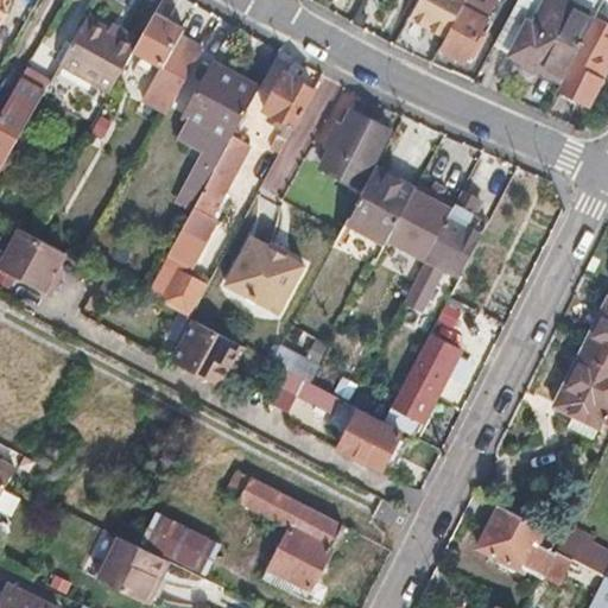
[(464,0),(416,0),(407,17),(444,38),(464,0)]
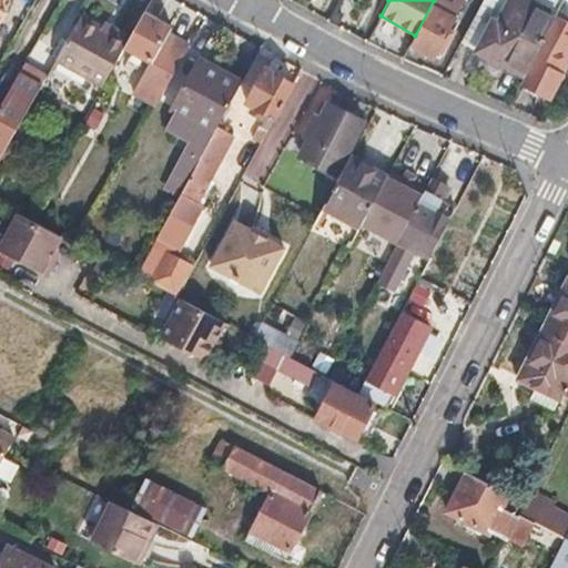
[(465,0),(434,0),(415,36),(411,43),(434,57),(440,44),(447,47),(455,32),(449,30),(465,0)]
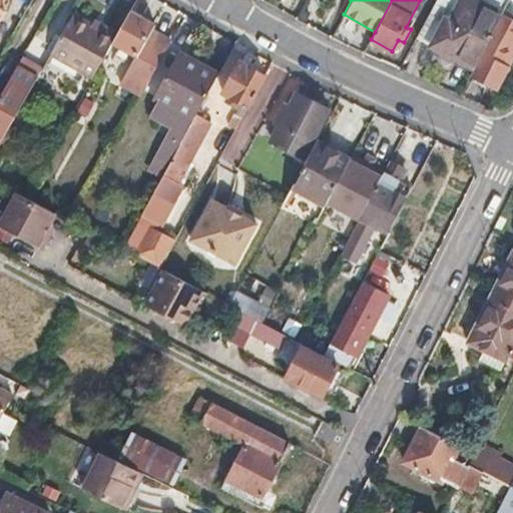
[(435,0),(416,37),(432,46),(446,19),(450,21),(460,0),(435,0)]
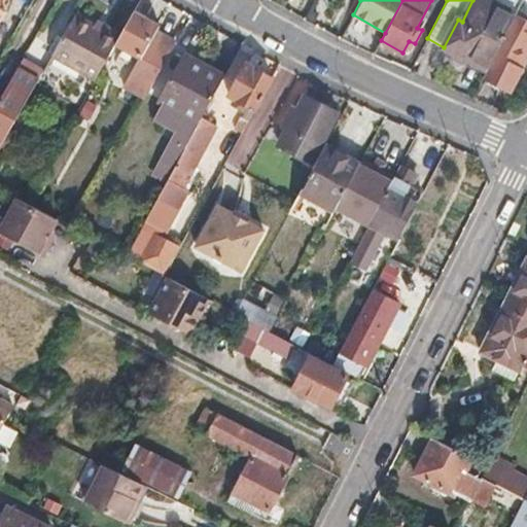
[(458,20),(444,47),(485,71),(515,14),(516,12),(489,0),(472,0),(462,22),(458,20)]
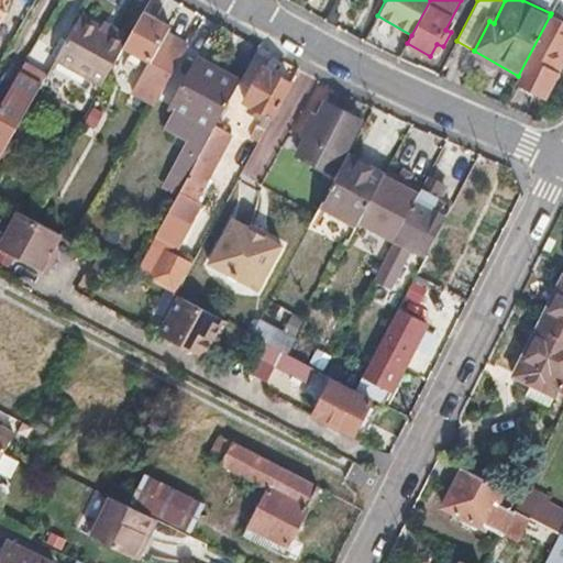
[(522,0),(551,13),(558,1),(558,0),(522,0)]
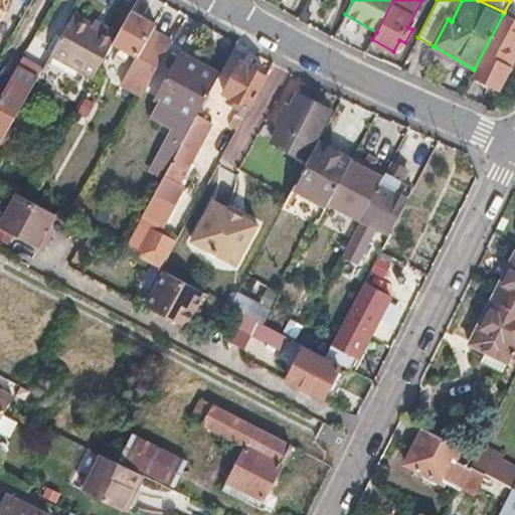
[(503,14),(514,20),(514,3),(510,1),(504,12),(503,14)]
